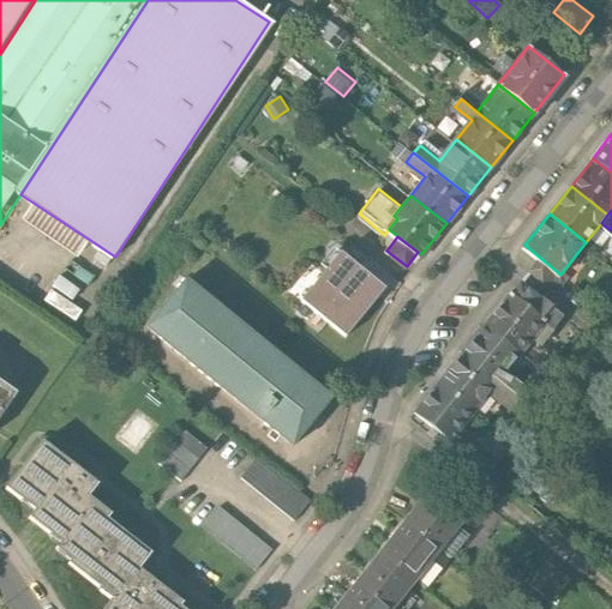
[(303,297),(348,335),(387,287),(341,251),(303,297)]
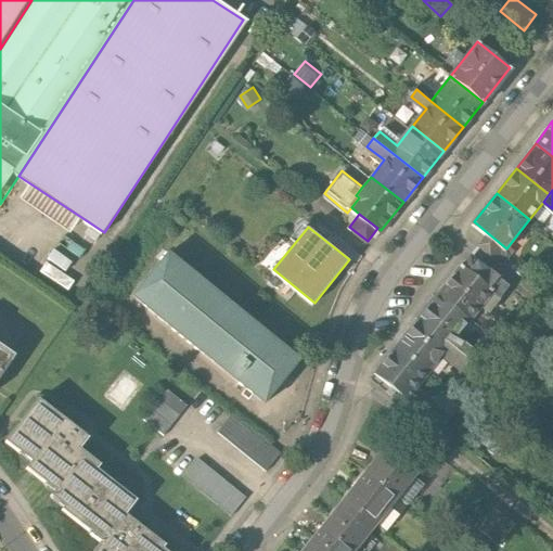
[(488,233),(479,243),(499,258),(506,248),(488,233)]
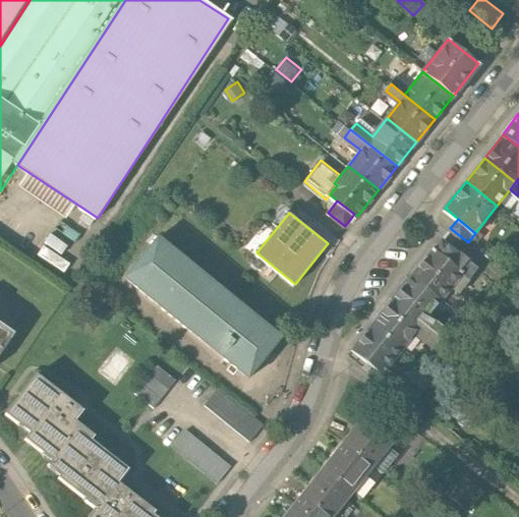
[(460,252),(468,242),(450,228),(442,238),(460,252)]
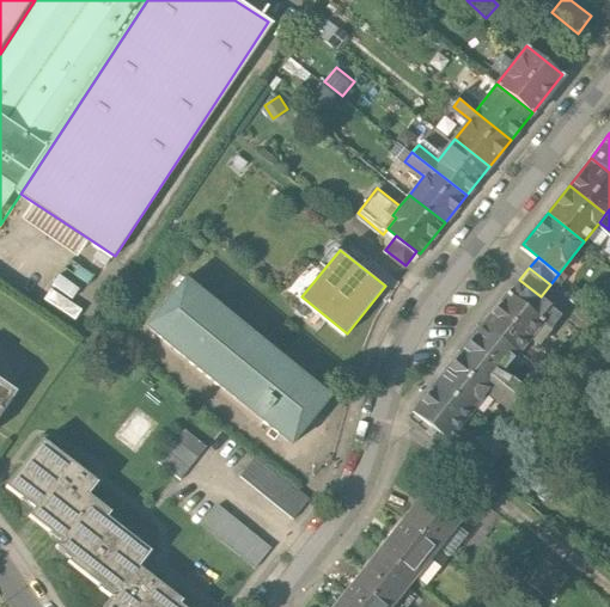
[(184,279),(146,324),(290,441),(327,396),(184,279)]
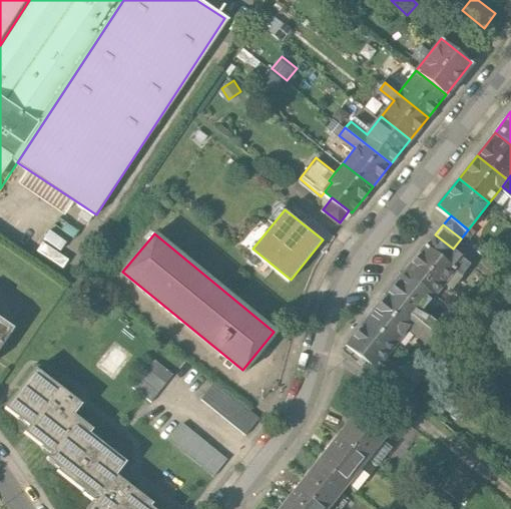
[(435,234),(427,245),(452,265),(460,255),(453,248),(435,234)]
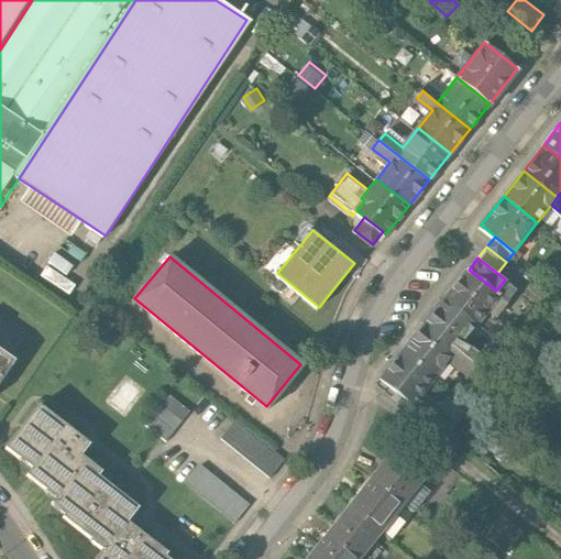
[(499,294),(496,291),(469,270),(446,298),(476,322),(499,294)]
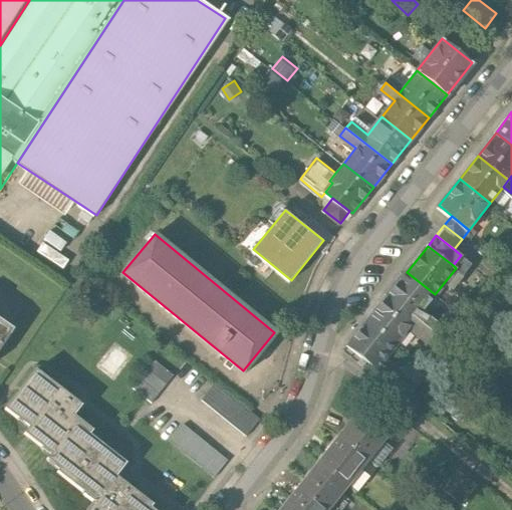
[(422,311),(435,294),(407,272),(388,296),(434,332),(440,324),(422,311)]
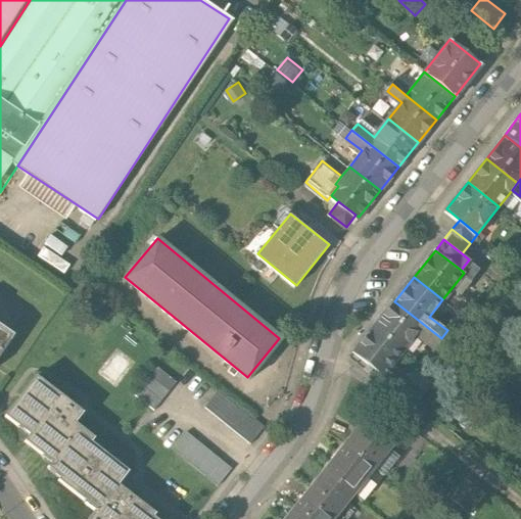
[(443,340),(441,338),(394,301),(376,326),(405,348),(417,333),(437,348),(443,340)]
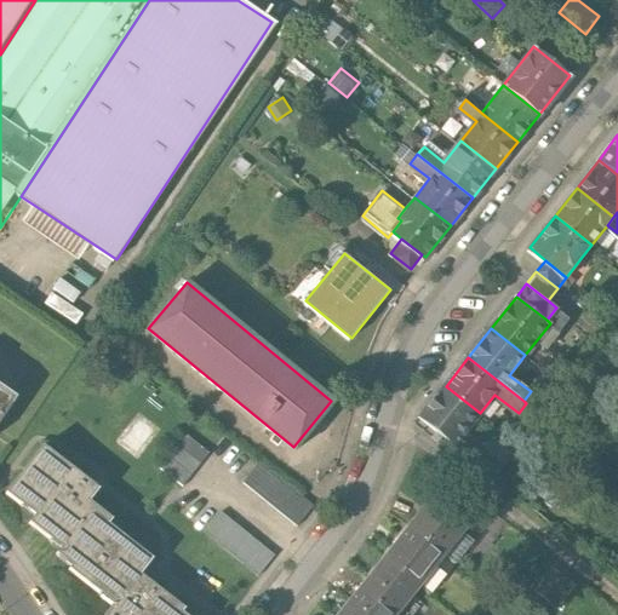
[(0,421),(18,395),(0,381),(0,421)]
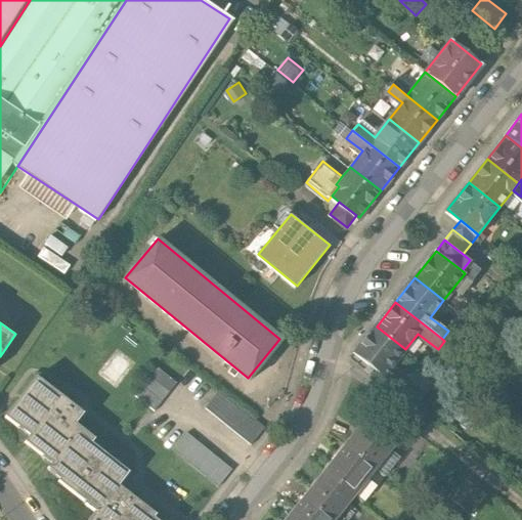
[(393,364),(405,349),(377,327),(354,354),(408,396),(422,379),(410,371),(406,376),(393,364)]
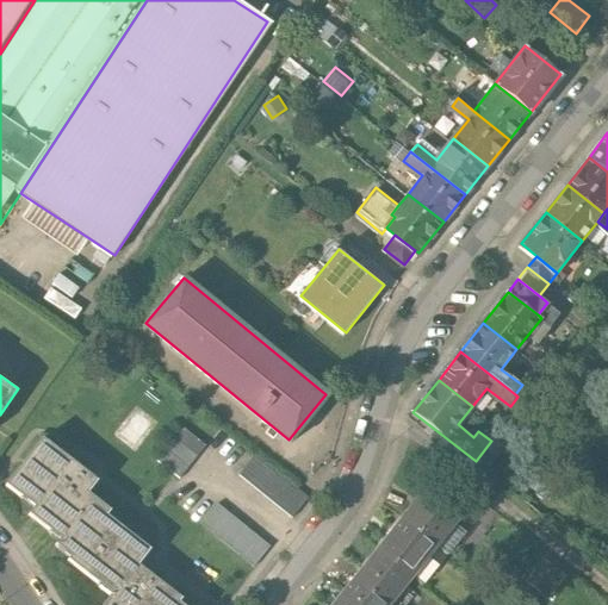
[(185,425),(159,459),(181,475),(208,443),(185,425)]
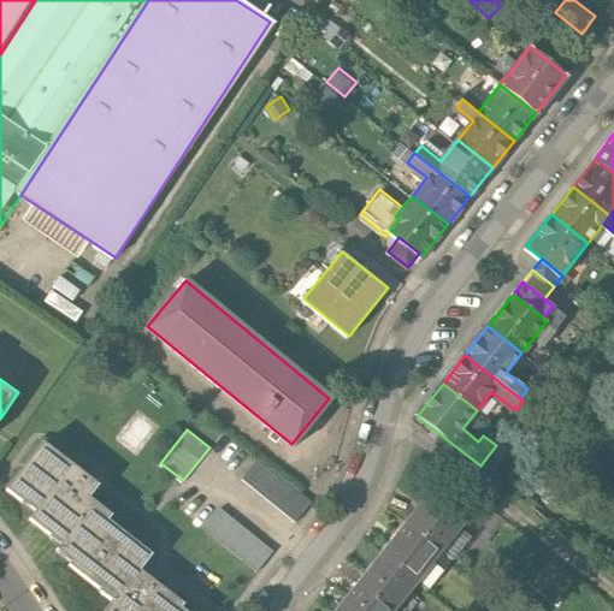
[(39,534),(72,561),(106,520),(110,515),(87,497),(96,484),(45,443),(6,492),(31,511),(28,516),(43,529),(39,534)]
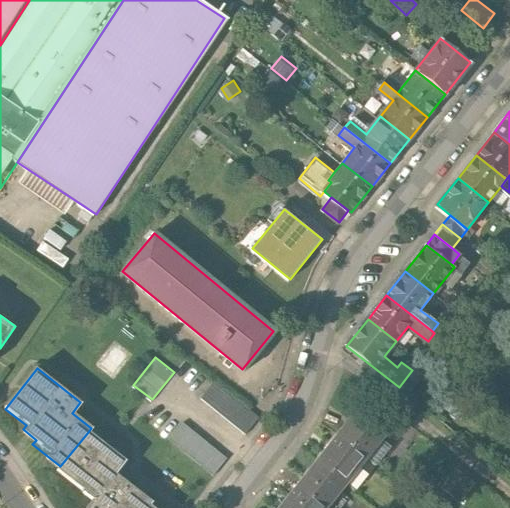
[(259,416),(215,380),(201,397),(245,433),(259,416)]
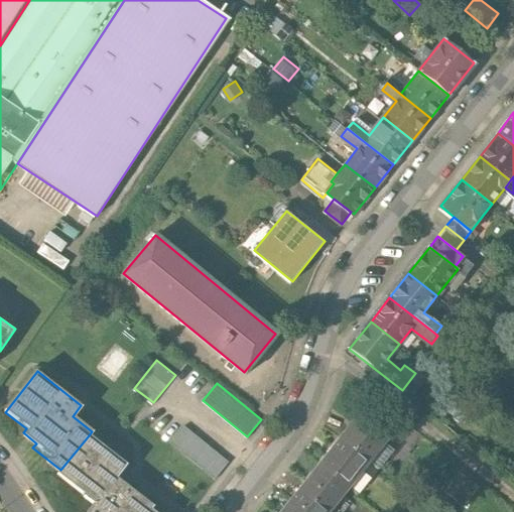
[(364,409),(342,435),(371,459),(392,432),(364,409)]
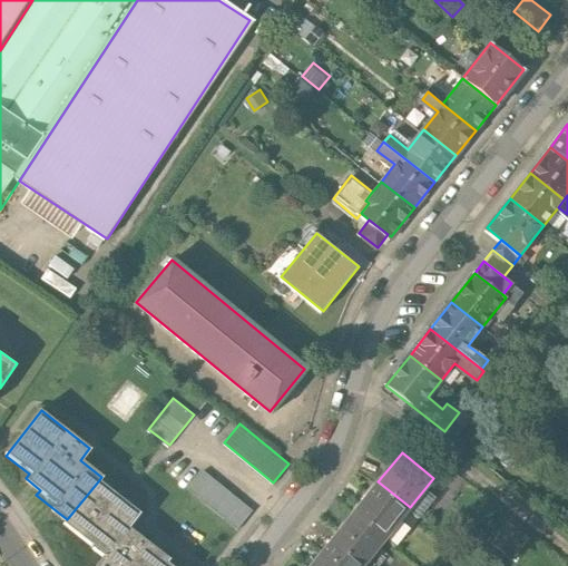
[(254,508),(205,468),(189,487),(238,528),(254,508)]
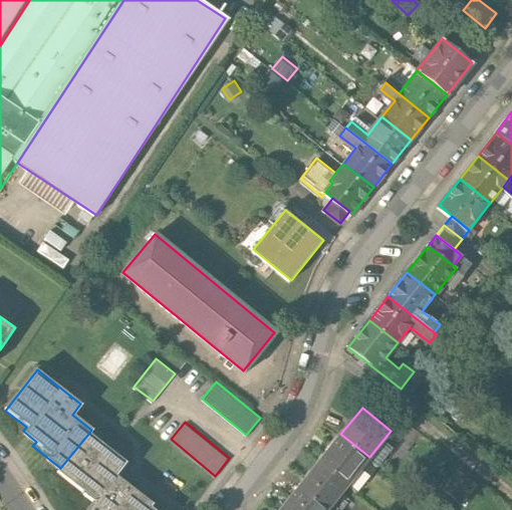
[(125,462),(88,434),(60,468),(56,472),(92,500),(84,509),(155,509),(149,505),(152,502),(115,475),(125,462)]
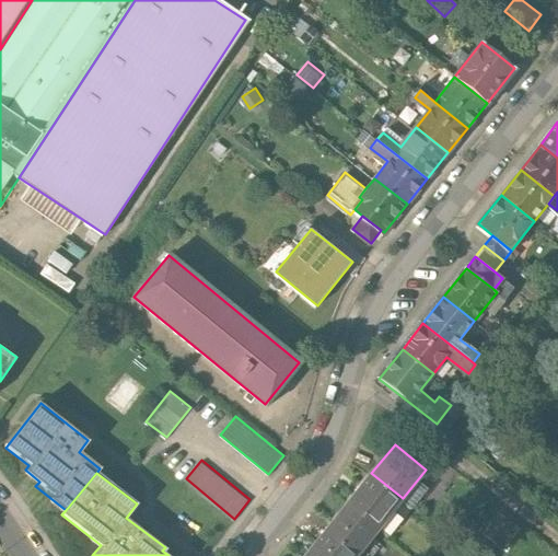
[(371,473),(349,501),(380,526),(403,498),(371,473)]
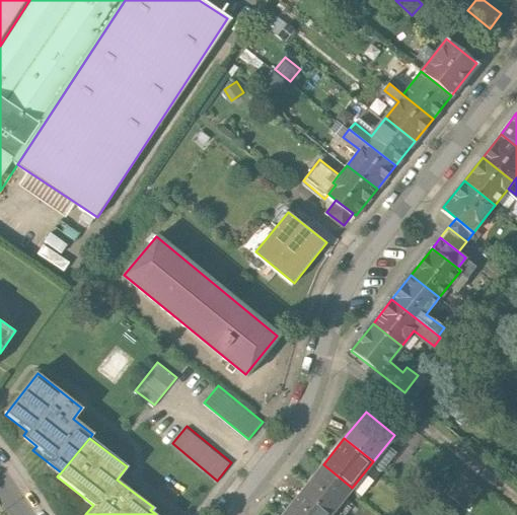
[(323,464),(301,491),(330,514),(352,488),(323,464)]
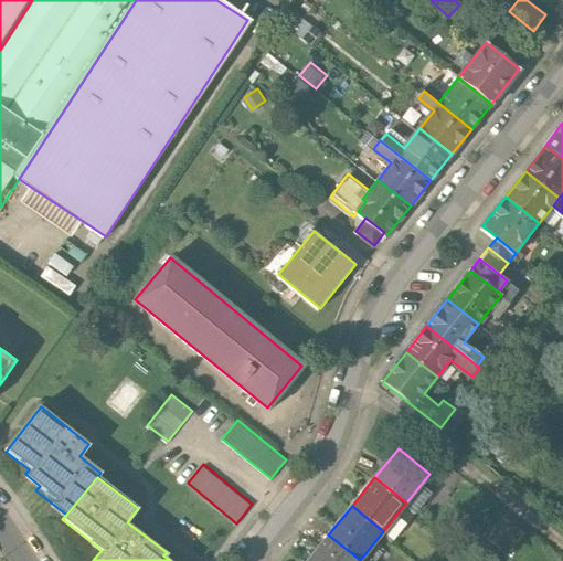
[(526,533),(506,516),(489,536),(509,553),(526,533)]
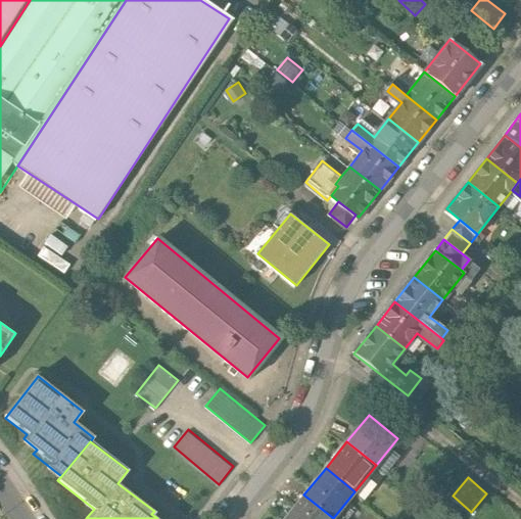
[(332,518),(333,518),(303,494),(284,518),(332,518)]
